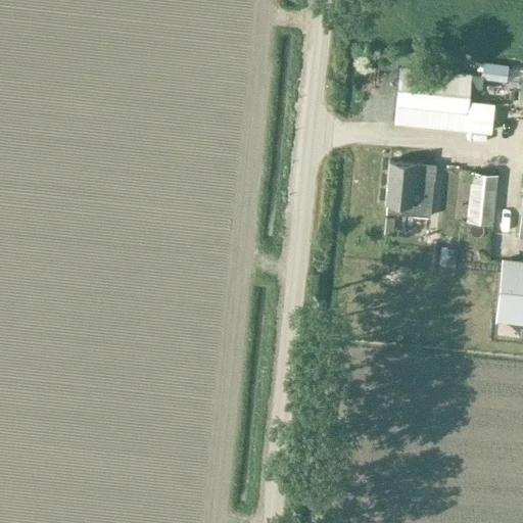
[(483,61),(481,76),(481,77),(505,80),(507,64),(483,61)]
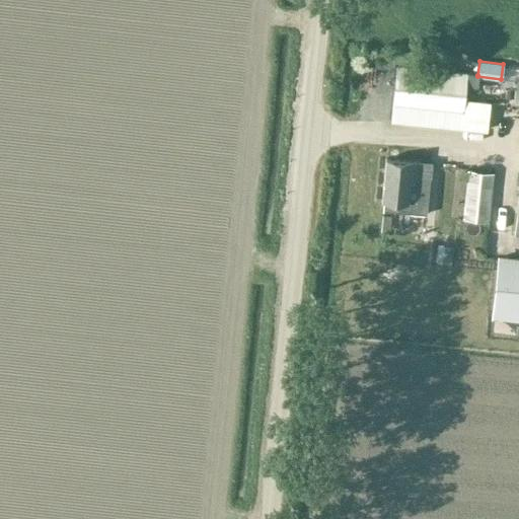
[(466,75),(395,67),(389,122),(461,129),(465,86),(466,75)]
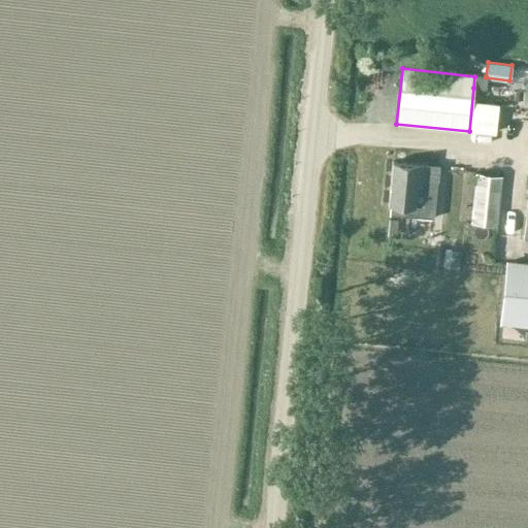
[(474,76),(473,88),(485,89),(486,77),(486,76),(474,76)]
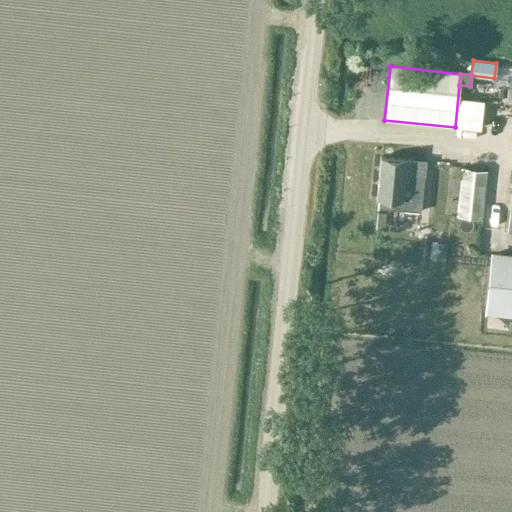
[(422,176),(414,175),(416,160),(379,157),(376,199),(377,199),(376,208),(419,212),(422,176)]
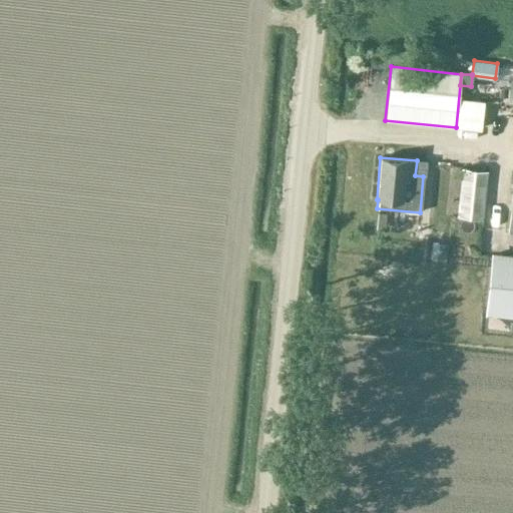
[(488,170),(462,167),(457,216),(483,219),(488,170)]
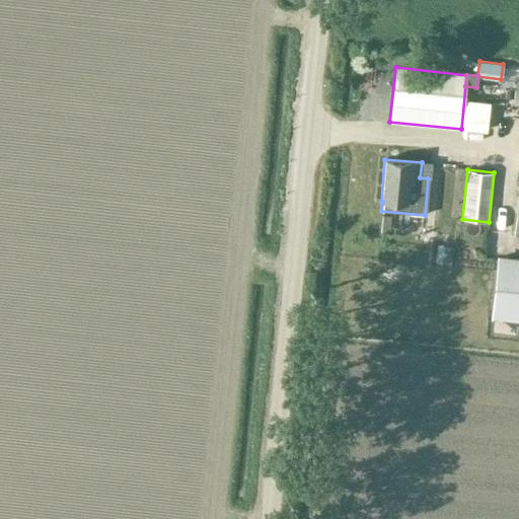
[(518,318),(518,261),(500,258),(493,316),(518,318)]
